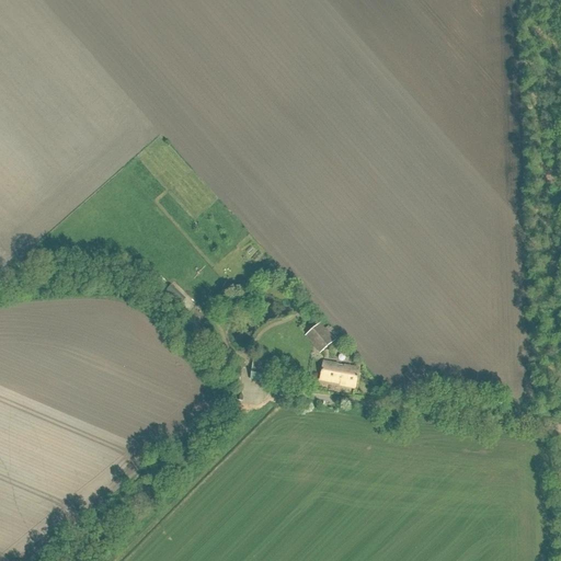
[(171,286),(165,292),(180,305),(185,299),(171,286)]
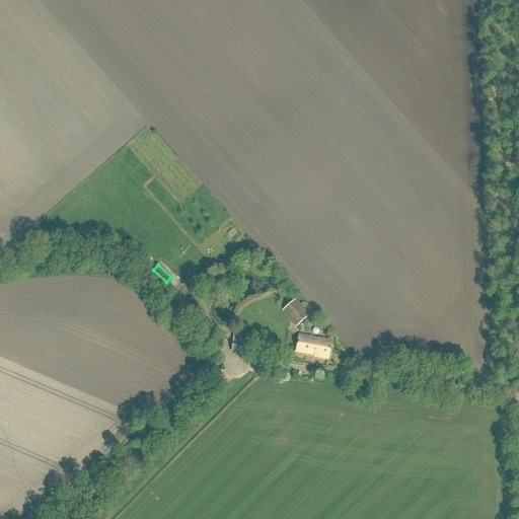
[(297,326),(309,316),(296,301),(284,311),(297,326)]
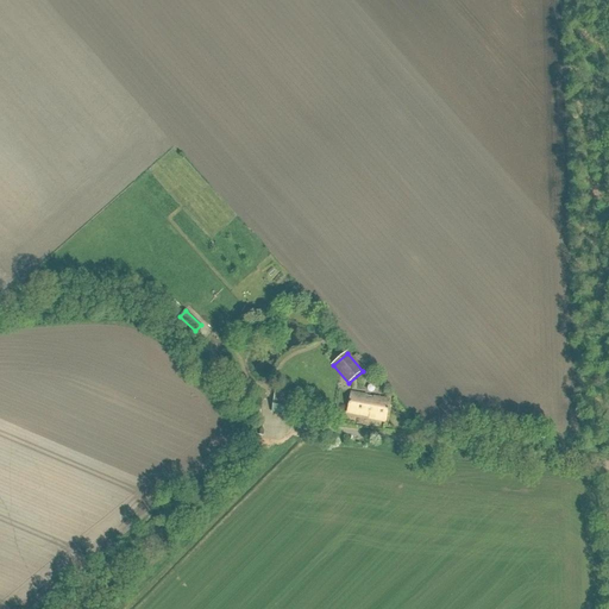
[(321,365),(313,371),(327,393),(336,385),(321,365)]
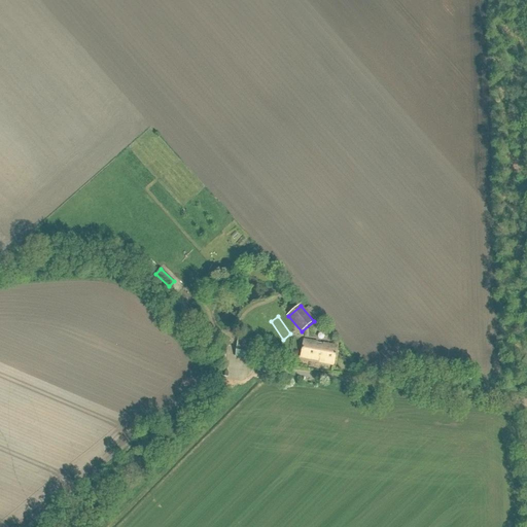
[(334,364),(337,346),(304,340),(301,357),(324,361),(324,362),(334,364)]
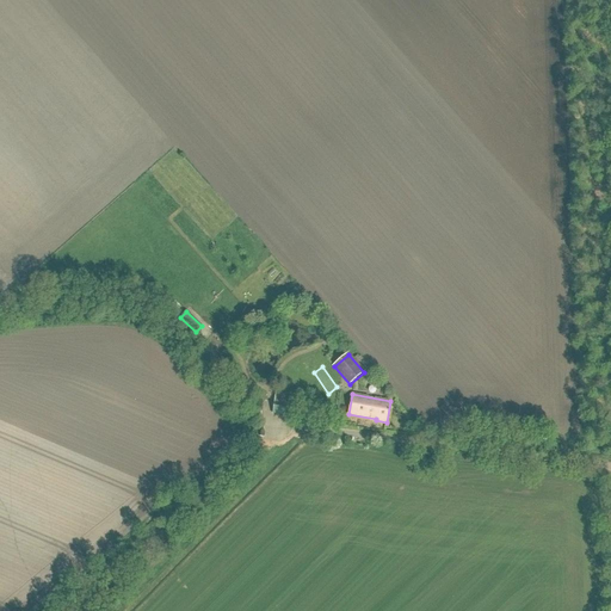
[(275,401),(273,413),(291,415),(294,403),(275,401)]
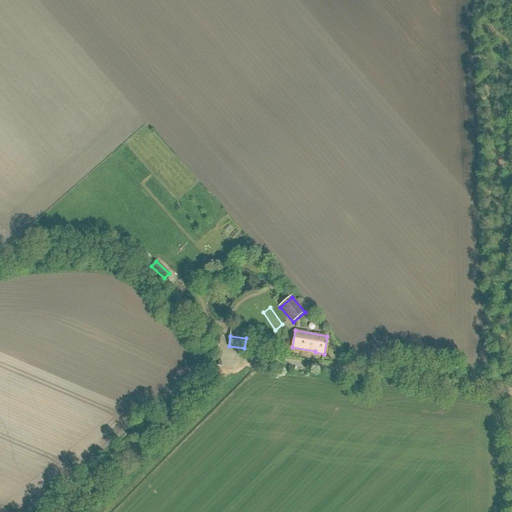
[(309,359),(310,352),(277,346),(276,353),(309,359)]
